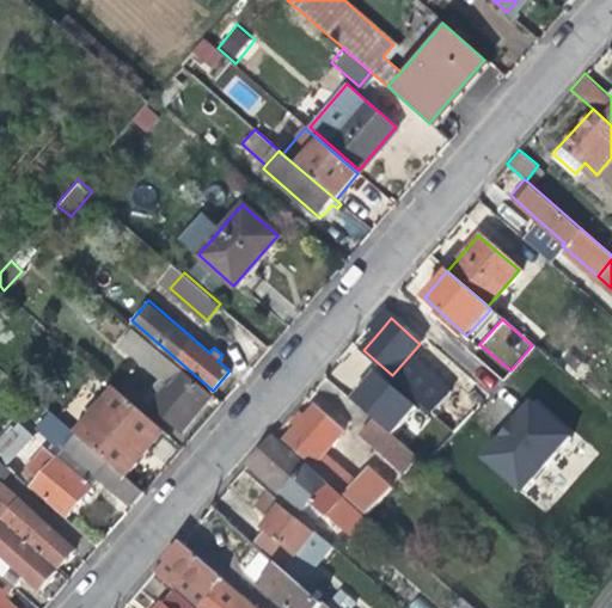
[(183,369),(135,327),(122,344),(161,379),(155,385),(164,391),(151,404),(179,430),(196,410),(207,398),(178,374),(183,369)]
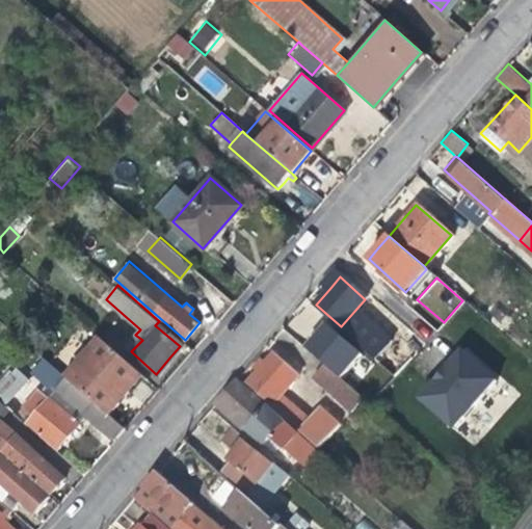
[(342,332),(396,378),(408,364),(387,345),(382,350),(351,322),(342,332)]
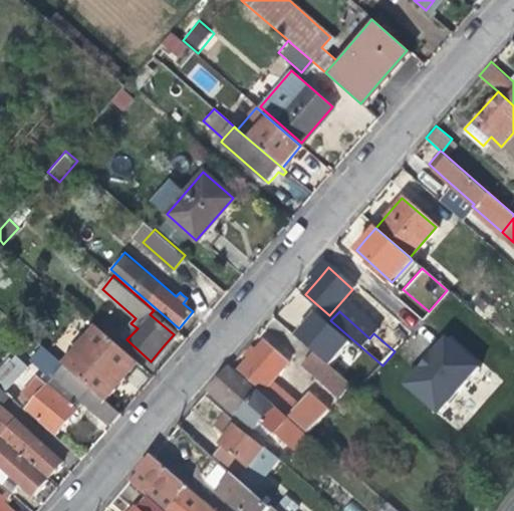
[(96,327),(64,365),(103,400),(121,378),(137,362),(96,327)]
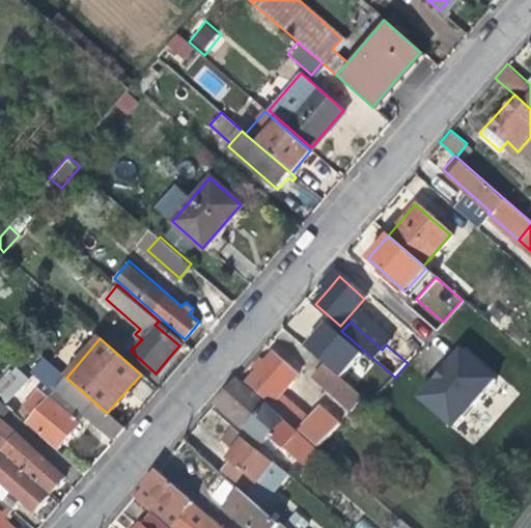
[(412,391),(448,424),(496,373),(460,339),(412,391)]
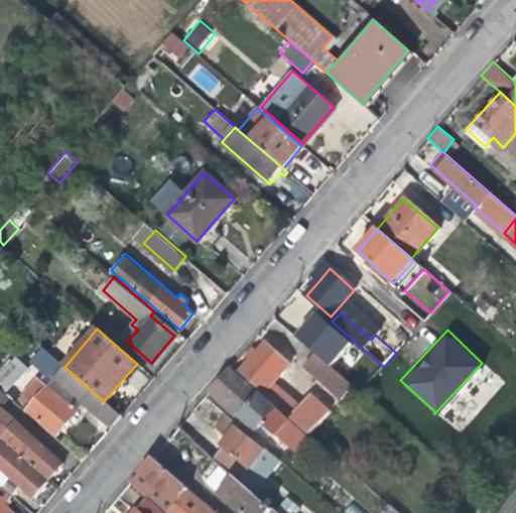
[(256,353),(240,371),(309,432),(328,412),(308,395),(299,405),(273,384),(290,365),(265,343),(256,353)]
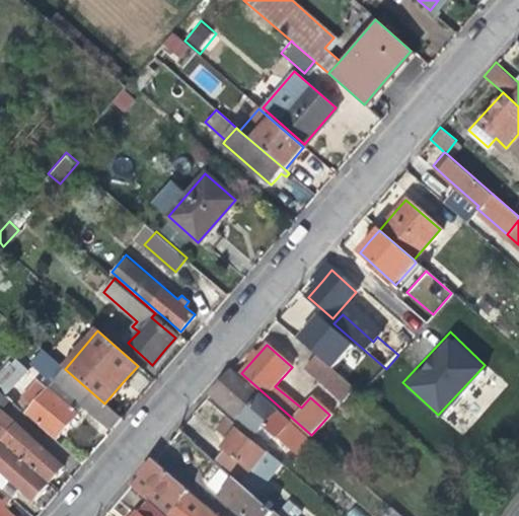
[(304,366),(342,398),(353,387),(315,354),(304,366)]
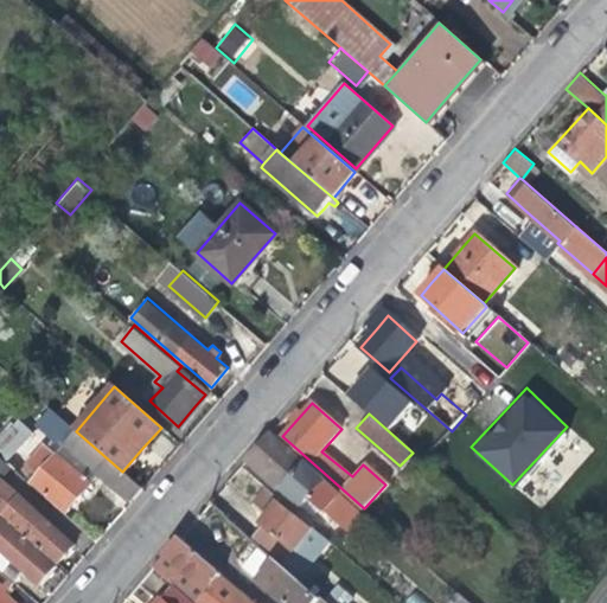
[(0,438),(0,456),(6,462),(33,430),(27,424),(23,430),(13,423),(0,438)]
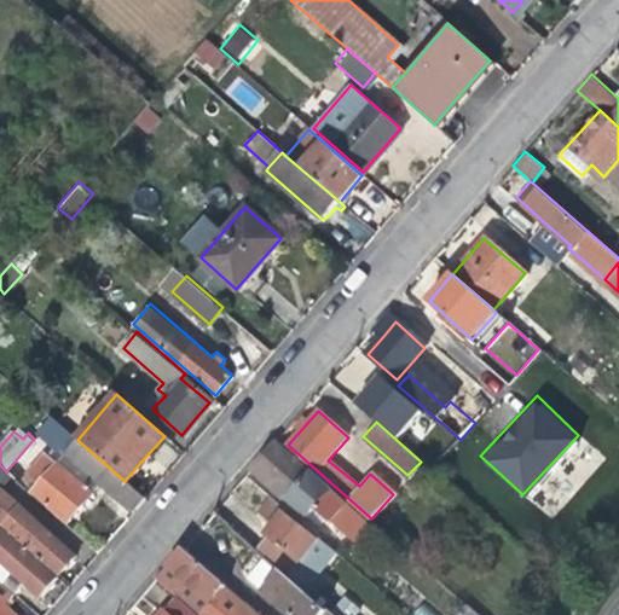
[(408,475),(363,436),(362,439),(406,477),(408,475)]
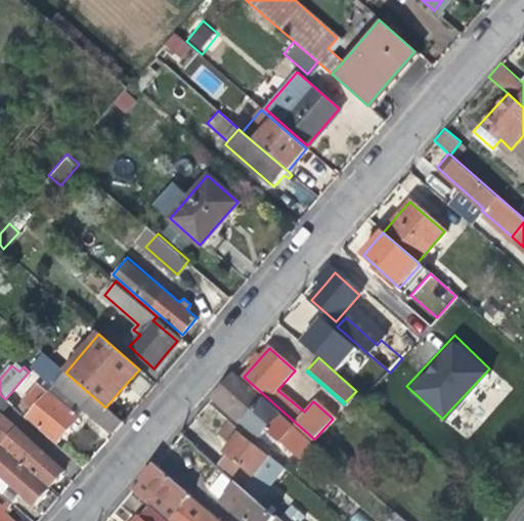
[(56,383),(112,432),(122,421),(105,407),(66,373),(56,383)]
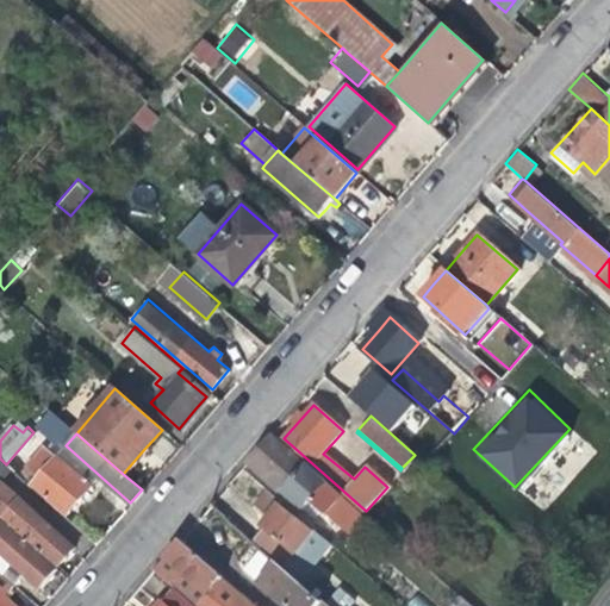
[(261,447),(248,461),(303,508),(311,499),(329,516),(332,512),(347,526),(358,513),(269,436),(261,447)]
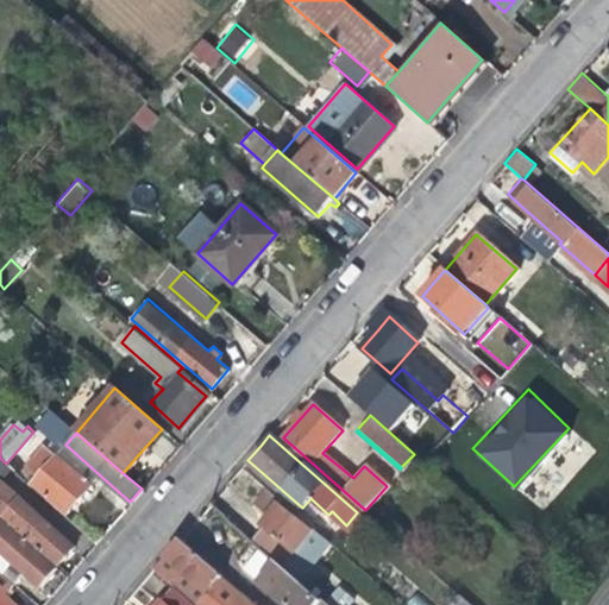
[(44,443),(26,464),(39,474),(32,481),(67,511),(82,493),(90,484),(44,443)]
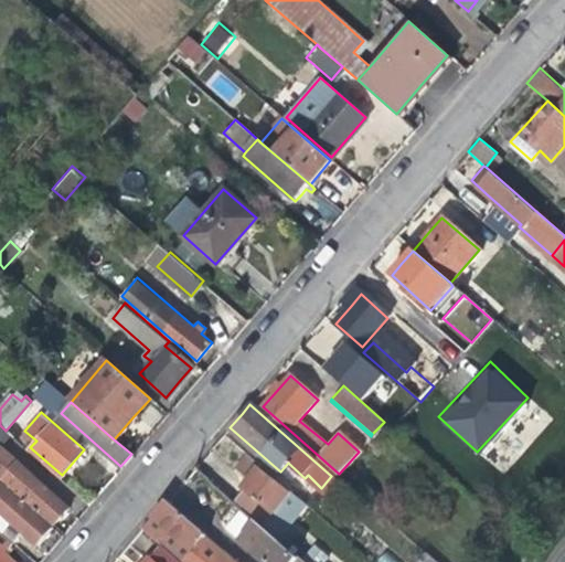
[(19,437),(30,447),(36,441),(24,431),(19,437)]
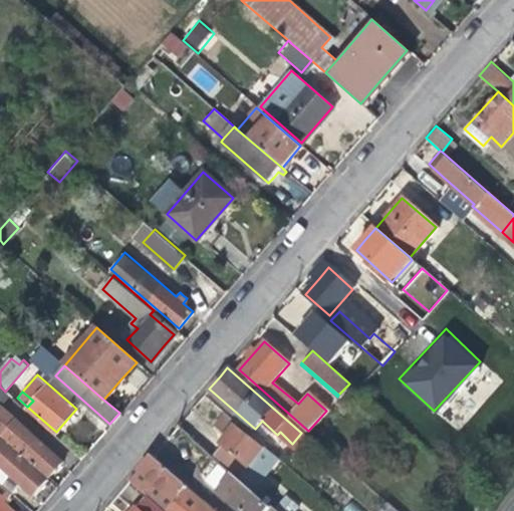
[(0,430),(49,474),(62,459),(49,447),(0,405),(0,430)]
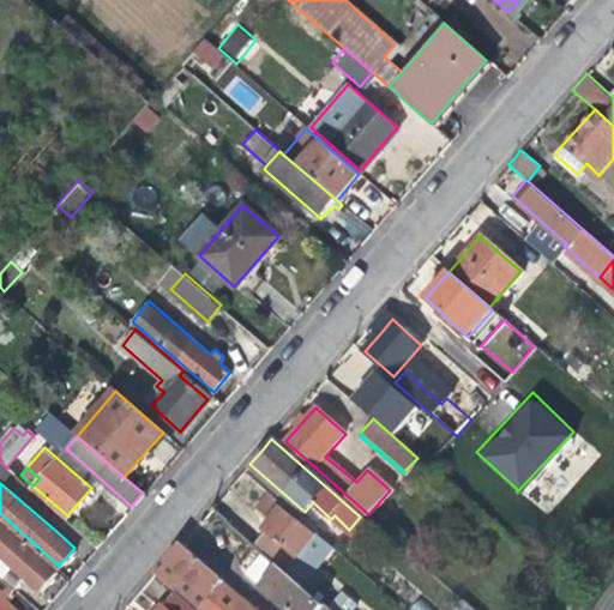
[(259,543),(288,567),(315,538),(282,509),(284,507),(271,495),(258,511),(272,521),(266,529),(264,532),(266,535),(259,543)]
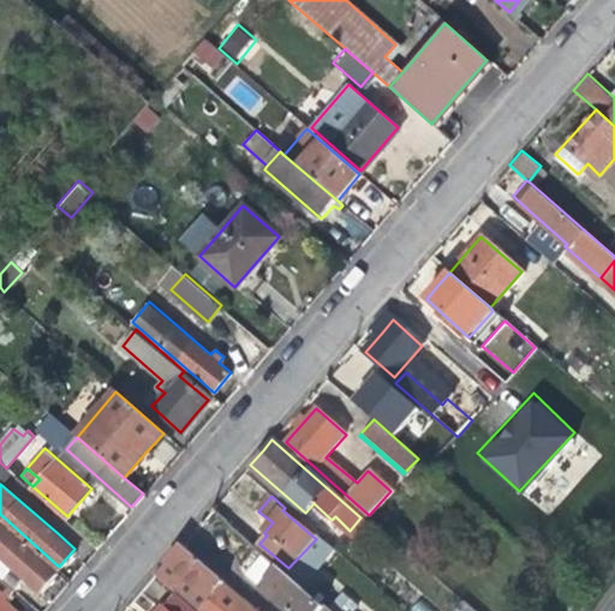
[(0,556),(6,562),(24,579),(37,589),(54,571),(0,525),(0,556)]
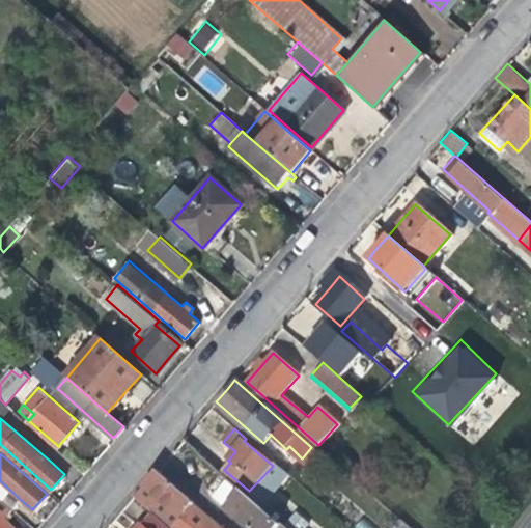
[(286,477),(273,466),(249,491),(263,503),(286,477)]
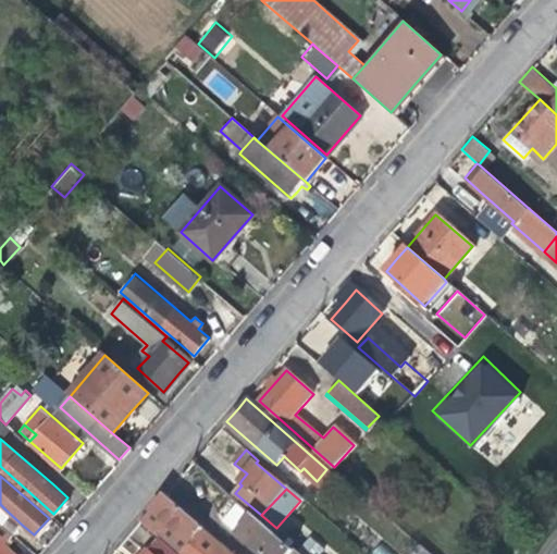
[(233,553),(163,494),(149,512),(140,521),(176,553),(233,553)]
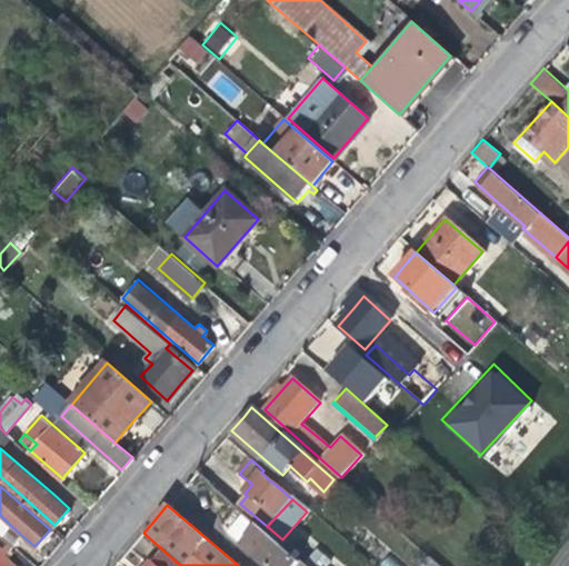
[(226,527),(239,538),(253,519),(241,509),(226,527)]
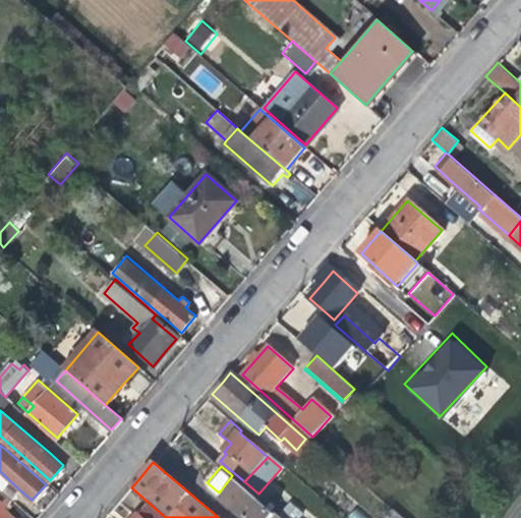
[(281,517),(232,475),(219,493),(245,517),(281,517)]
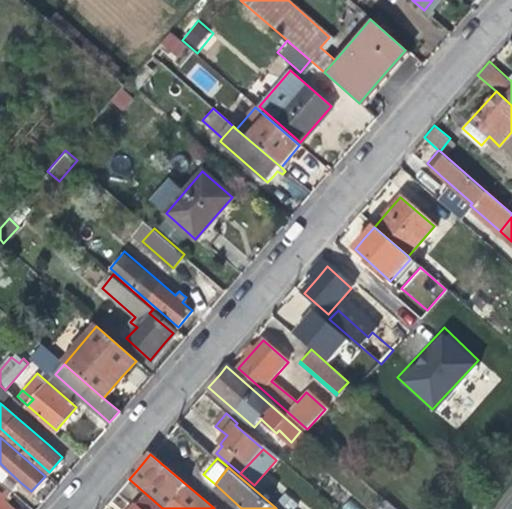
[(14,488),(20,482),(5,468),(0,473),(0,480),(12,491),(14,488)]
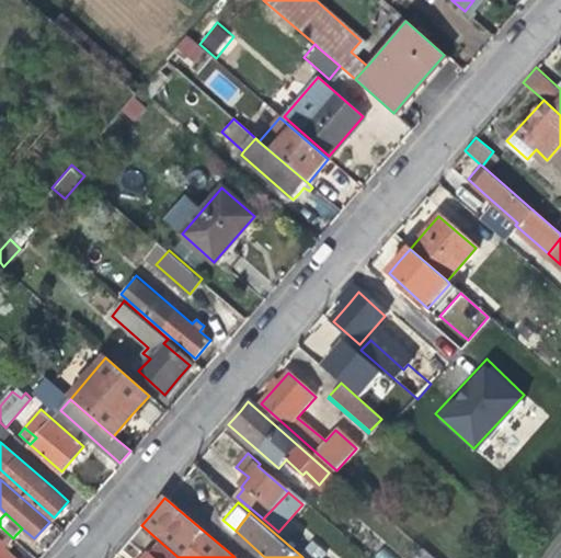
[(173,557),(156,543),(141,557),(173,557)]
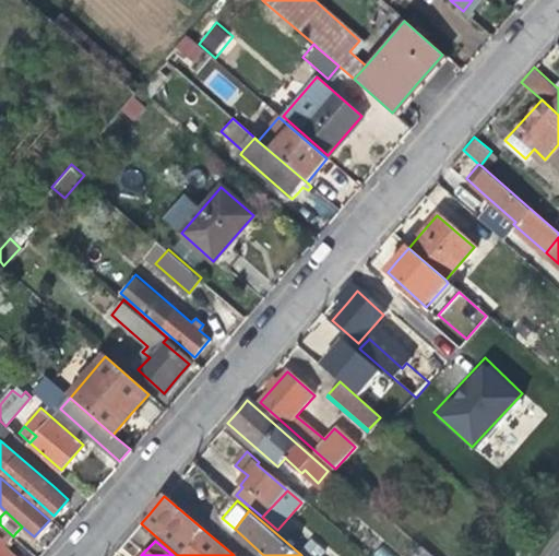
[(408,555),(436,555),(420,543),(408,555)]
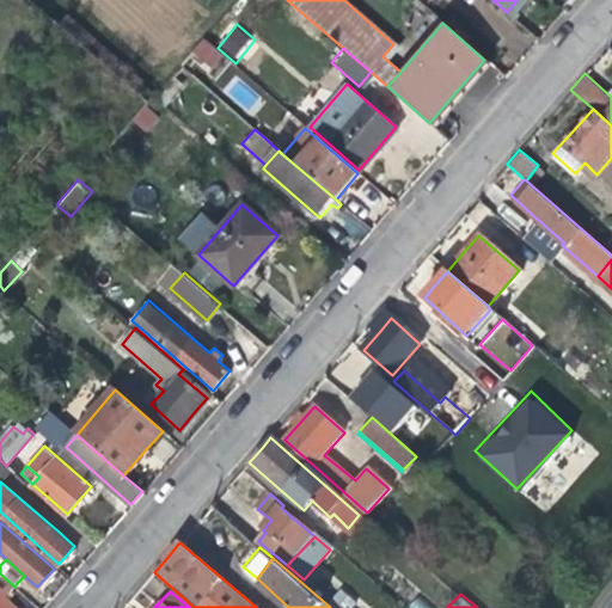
[(0,607),(13,607),(0,596),(0,607)]
